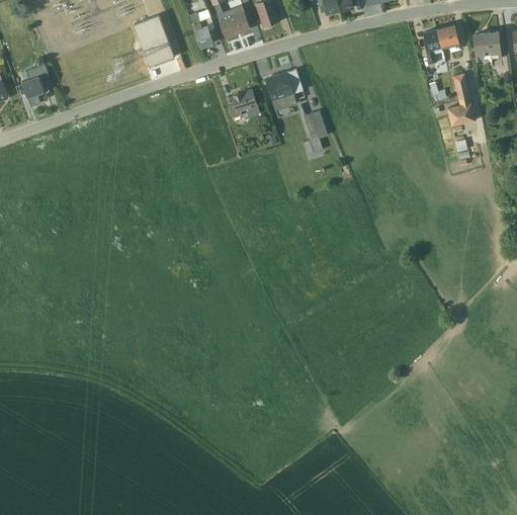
[(210,0),(225,38),(250,29),(242,5),(223,12),(219,2),(225,0),(210,0)]
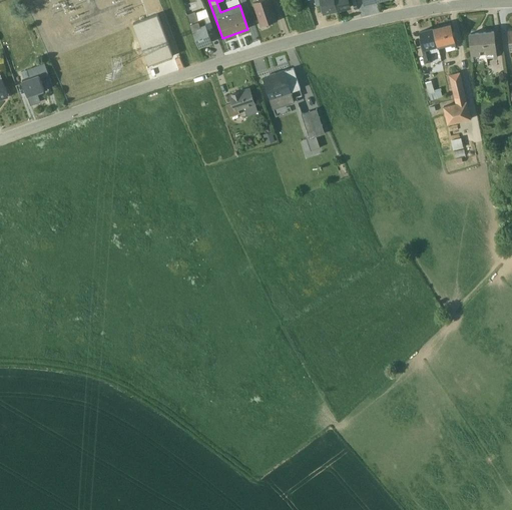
[(269,0),(261,0),(252,3),(261,26),(271,23),(271,24),(274,23),(274,22),(276,21),(269,0)]
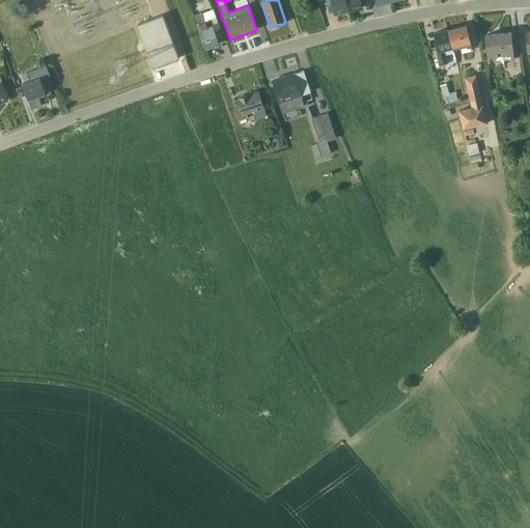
[(334,14),(349,10),(345,0),(324,0),(326,7),(330,6),(332,12),(334,12),(334,14)]
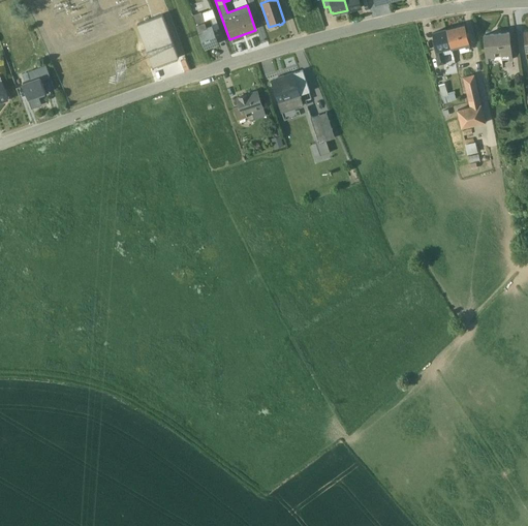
[(344,0),(347,10),(361,7),(359,0),(344,0)]
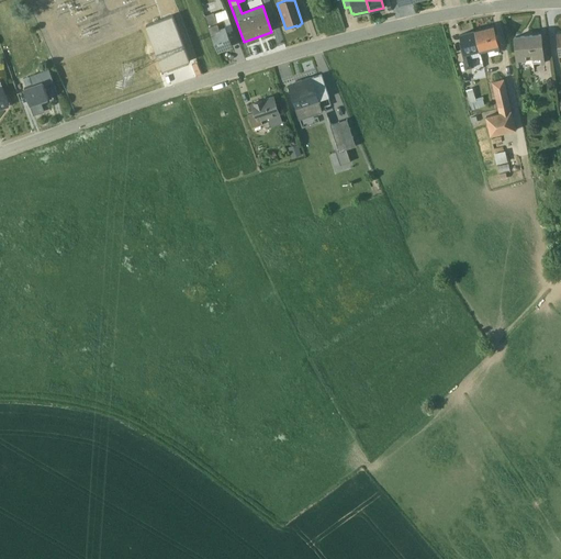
[(225,9),(213,13),(216,22),(222,20),(226,32),(233,30),(225,9)]
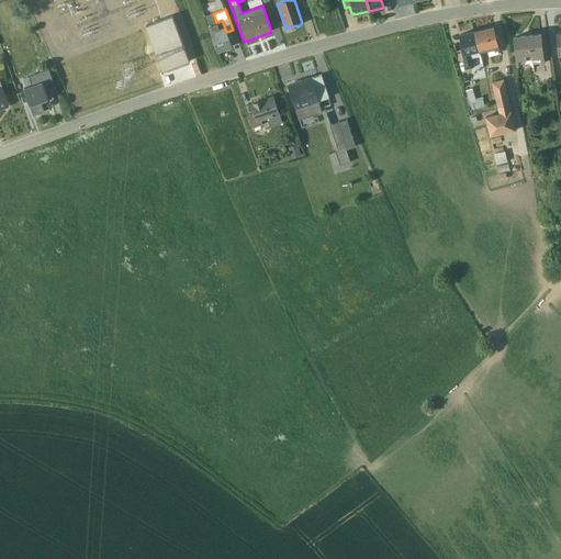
[(213,13),(204,17),(217,51),(232,45),(226,32),(222,20),(216,22),(213,13)]
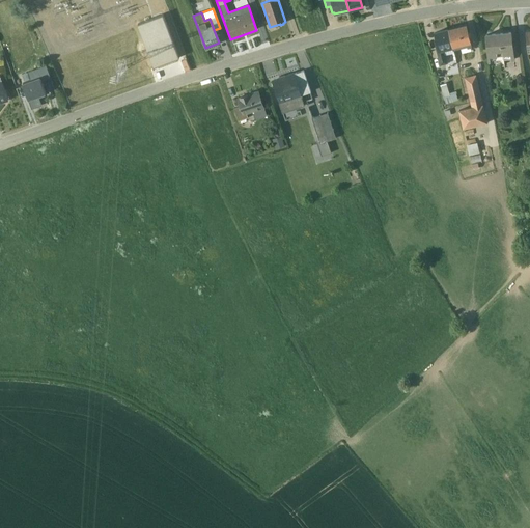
[(154,67),(178,58),(163,16),(137,25),(154,67)]
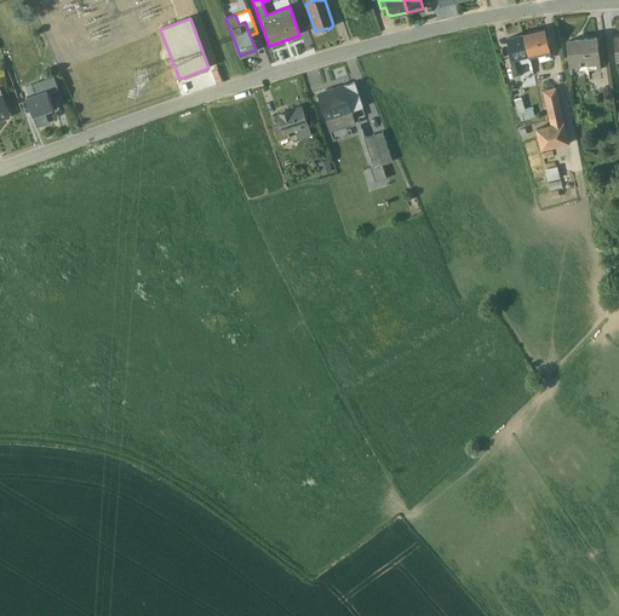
[(522,34),(528,57),(537,56),(538,62),(549,59),(549,56),(550,56),(549,52),(550,52),(544,28),(533,32),(522,34)]
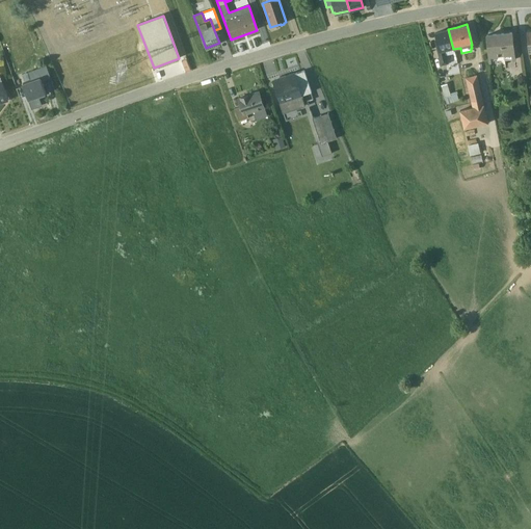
[(445,55),(454,53),(453,49),(448,29),(434,33),(436,42),(434,42),(441,65),(447,63),(445,55)]
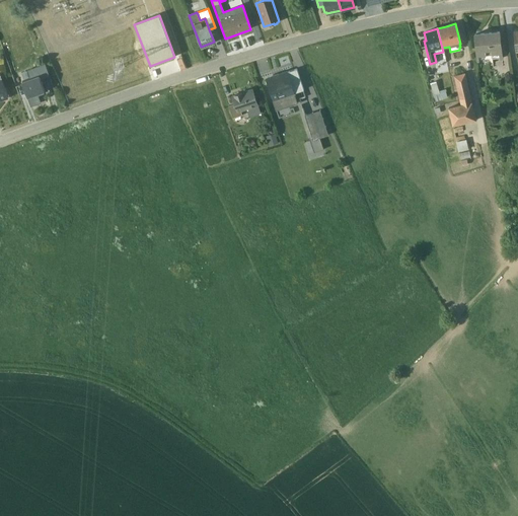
[(499,60),(503,60),(499,30),(472,33),(475,62),(477,61),(477,57),(498,54),(499,60)]
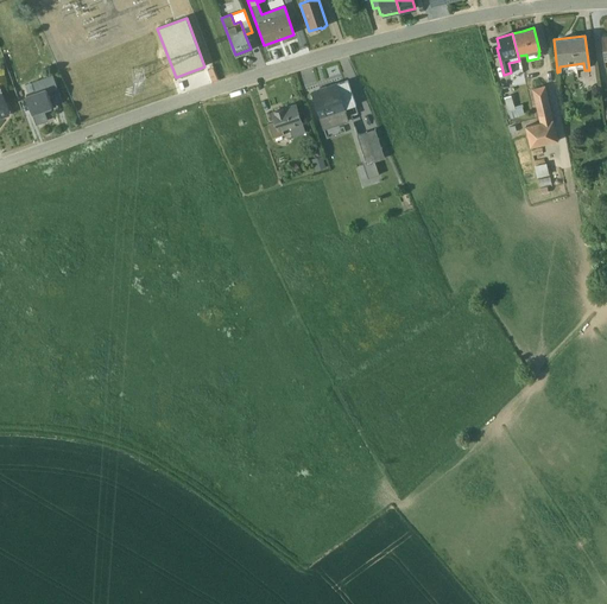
[(36,125),(46,120),(44,112),(50,109),(50,107),(52,107),(48,93),(57,89),(52,75),(32,82),(35,91),(25,95),(32,114),(36,125)]
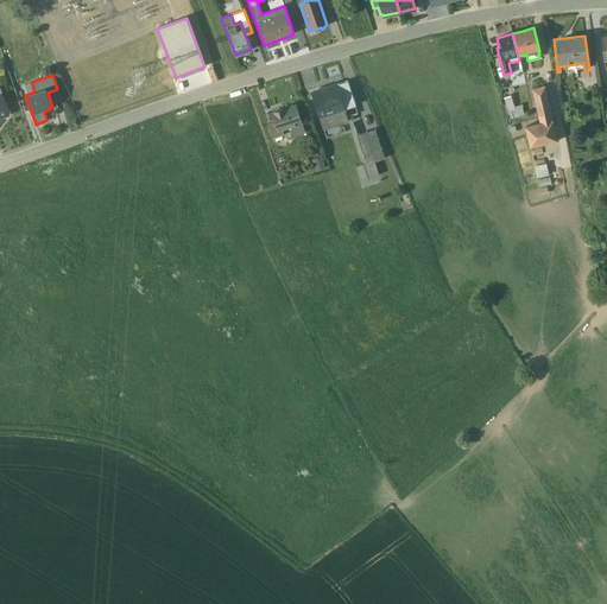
[(335,84),(311,93),(320,119),(345,112),(346,110),(345,109),(355,106),(347,81),(336,84),(335,84)]
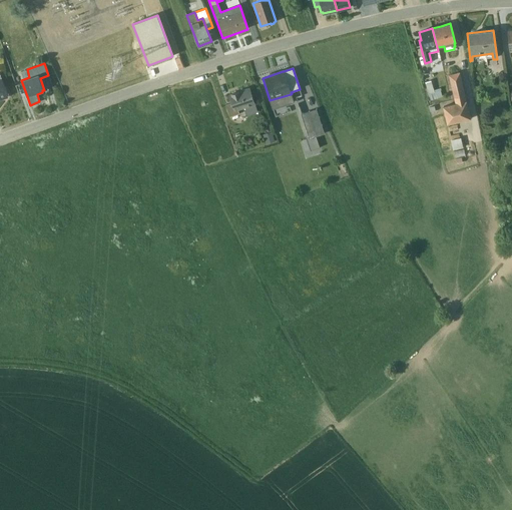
[(446,125),(470,119),(459,72),(447,75),(454,103),(442,107),(446,125)]
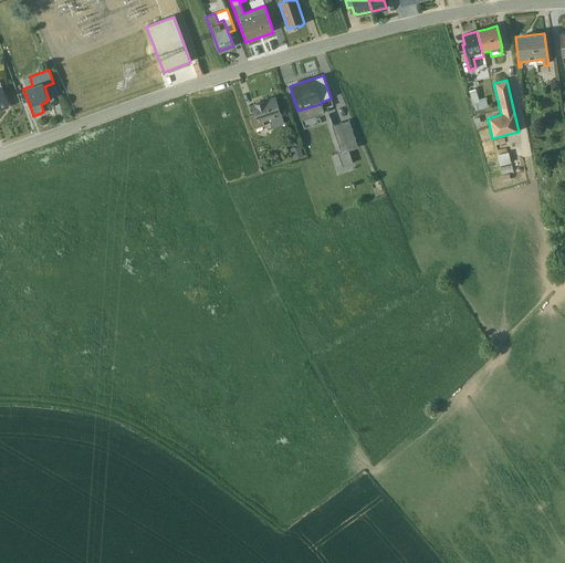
[(474,89),(468,91),(474,111),(487,107),(485,101),(487,100),(485,97),(478,100),(474,89)]
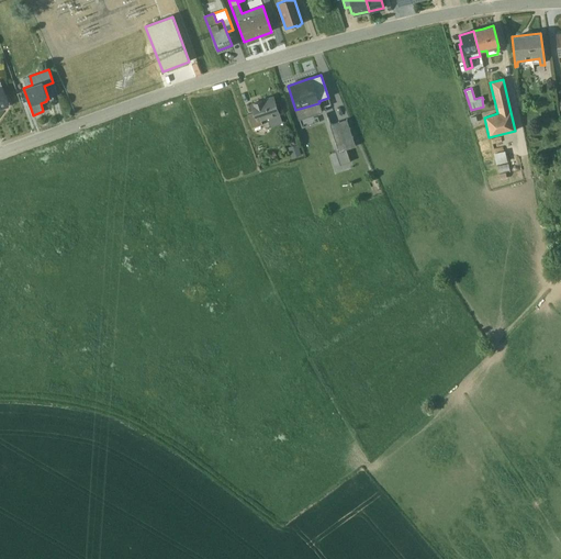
[(254,112),(247,115),(251,129),(261,124),(260,121),(267,119),(270,127),(282,123),(272,97),(250,104),(254,112)]
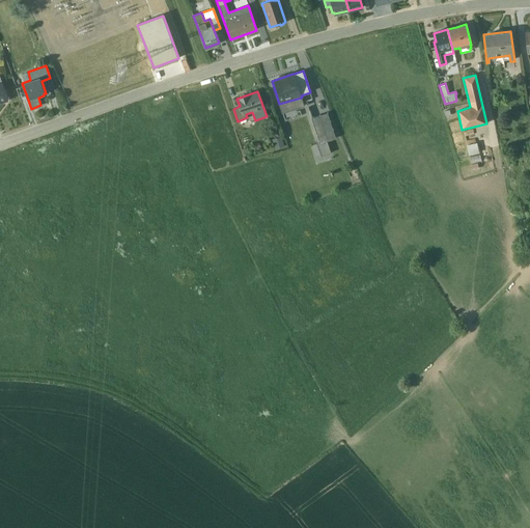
[(303,106),(301,98),(279,104),(282,113),(303,106)]
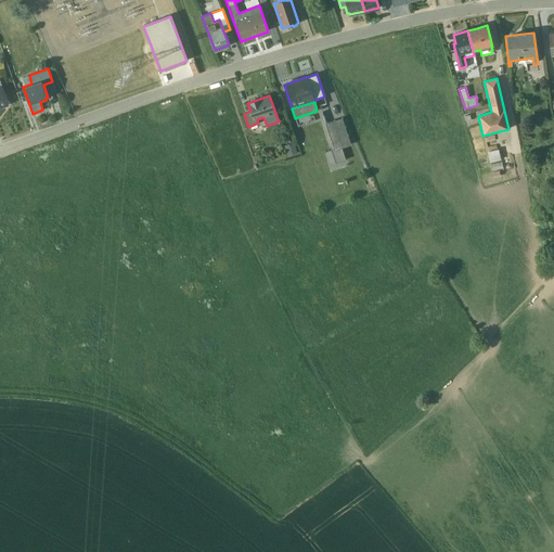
[(350,144),(342,118),(325,124),(334,151),(350,144)]
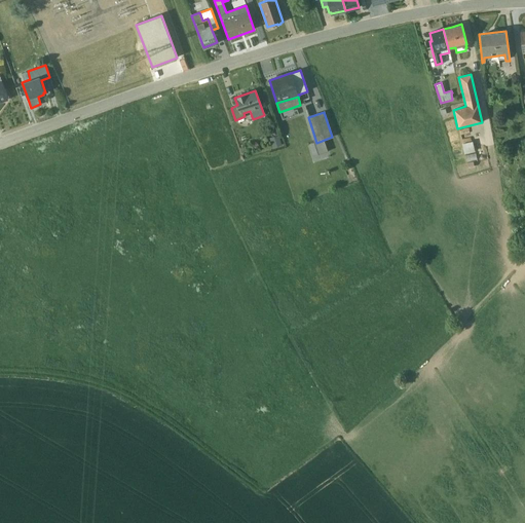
[(463,154),(474,151),(472,142),(461,144),(463,154)]
